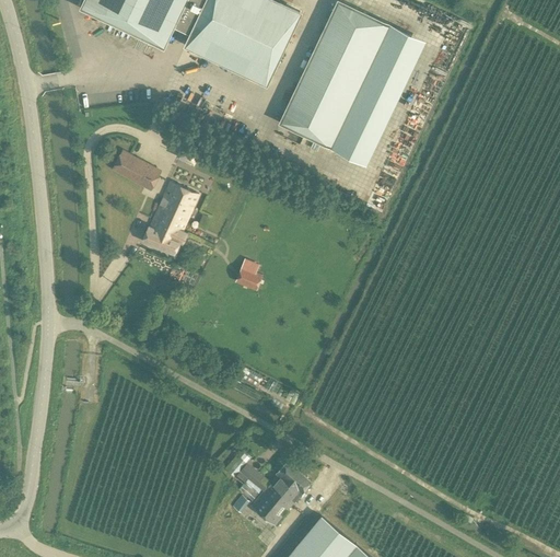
[(269,0),(88,0),(83,10),(163,48),(173,28),(191,37),(187,47),(267,85),(301,14),(269,0)]
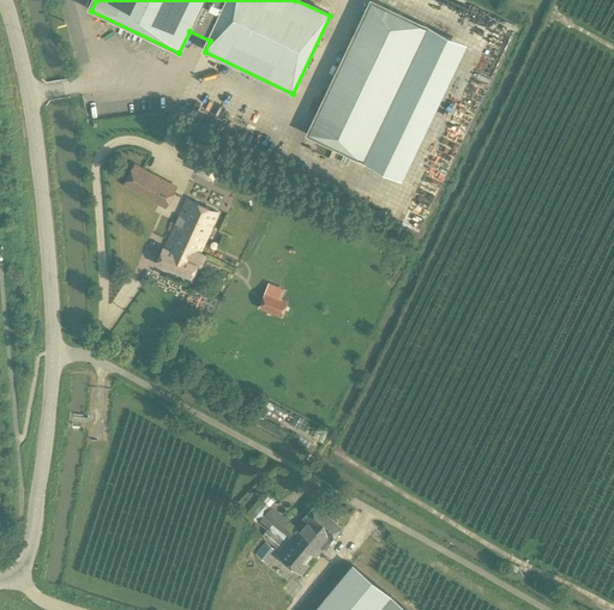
[(309,136),(335,149),(359,159),(421,28),(372,5),(309,136)]
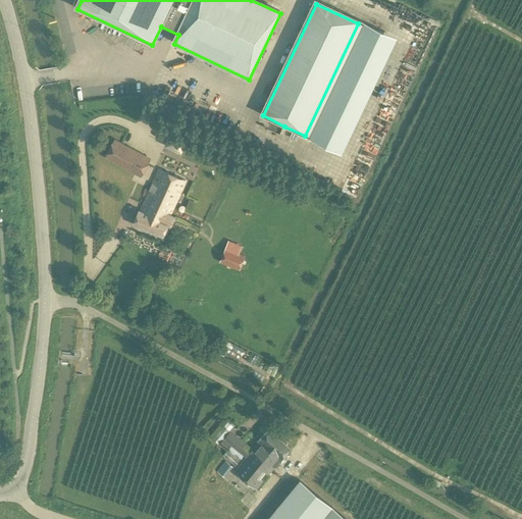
[(141,179),(151,162),(114,142),(104,160),(141,179)]
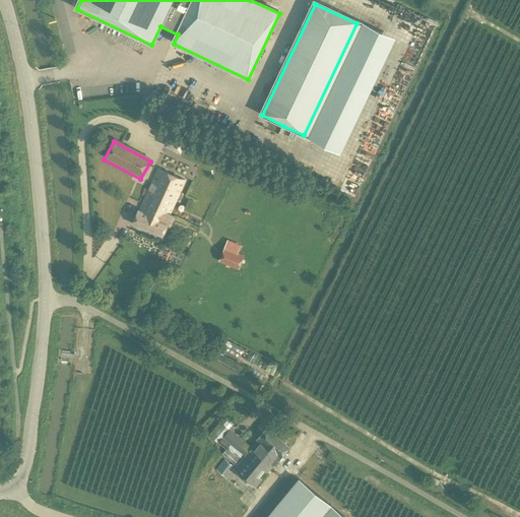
[(170,218),(170,217),(185,183),(159,172),(158,174),(143,207),(170,218)]
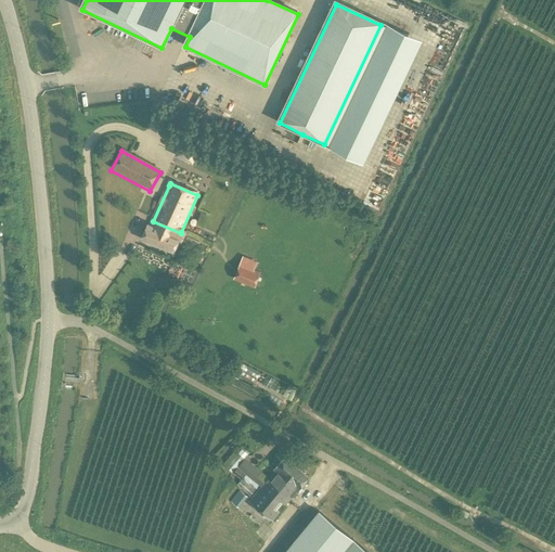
[(181,233),(153,221),(150,229),(147,228),(142,242),(173,255),(179,243),(183,245),(188,235),(181,232),(181,233)]
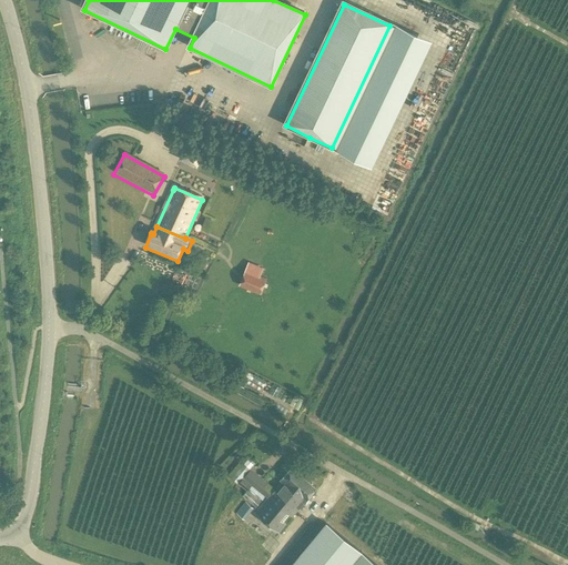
[(240,288),(261,296),(266,282),(245,273),(240,288)]
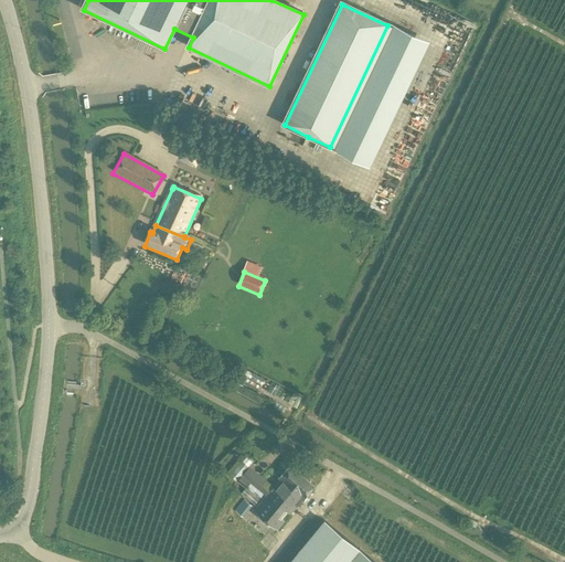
[(245,371),(240,382),(257,393),(264,382),(245,371)]
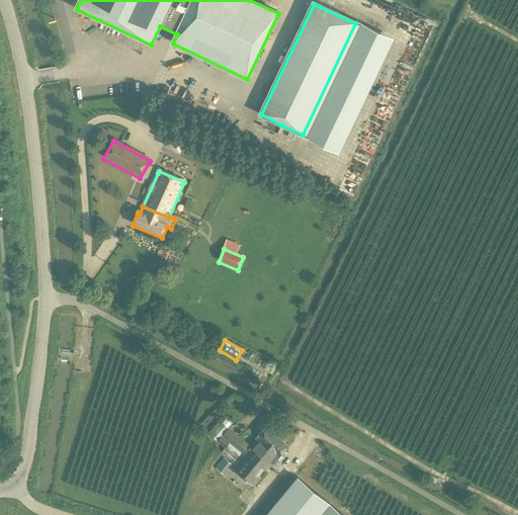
[(256,432),(259,435),(255,440),(256,441),(250,448),(251,448),(261,457),(277,438),(270,432),(271,431),(271,429),(265,424),(261,424),(256,430),(256,432)]
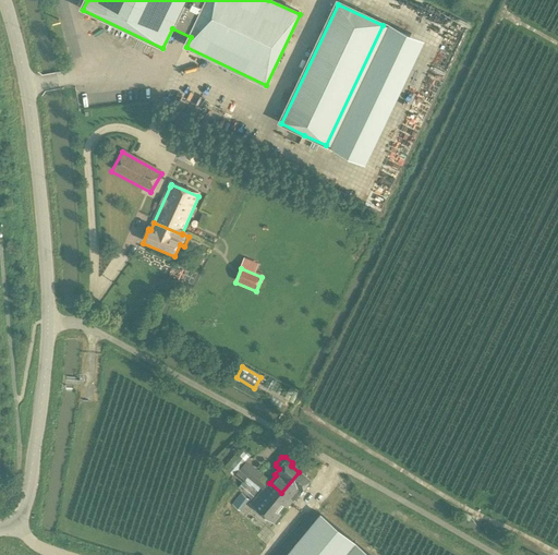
[(228,472),(234,478),(240,472),(246,463),(239,458),(228,472)]
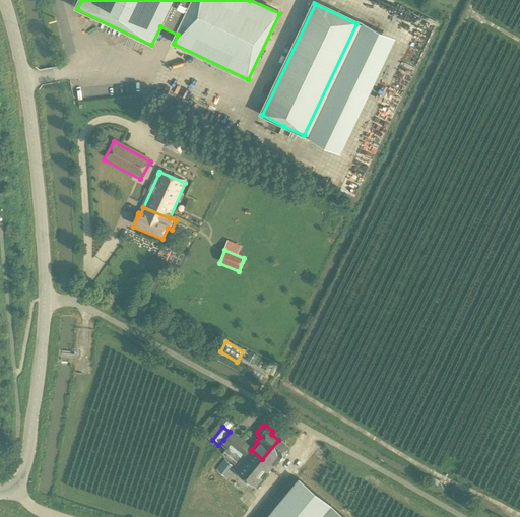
[(230,432),(223,440),(231,446),(241,454),(244,457),(251,449),(230,432)]
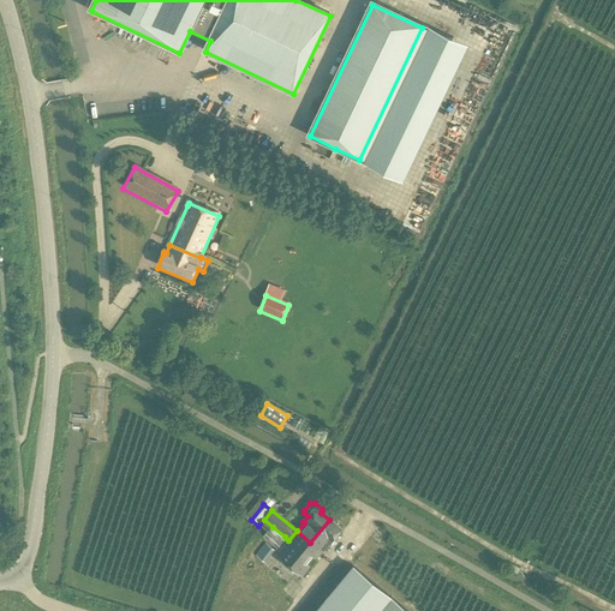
[(264,520),(258,526),(268,533),(273,527),(264,520)]
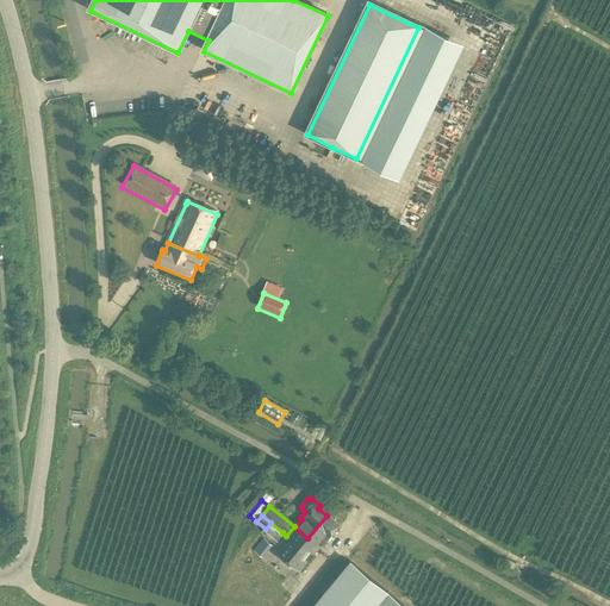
[(338,526),(327,516),(307,538),(319,548),(331,535),(334,535),(338,530),(337,528),(338,526)]
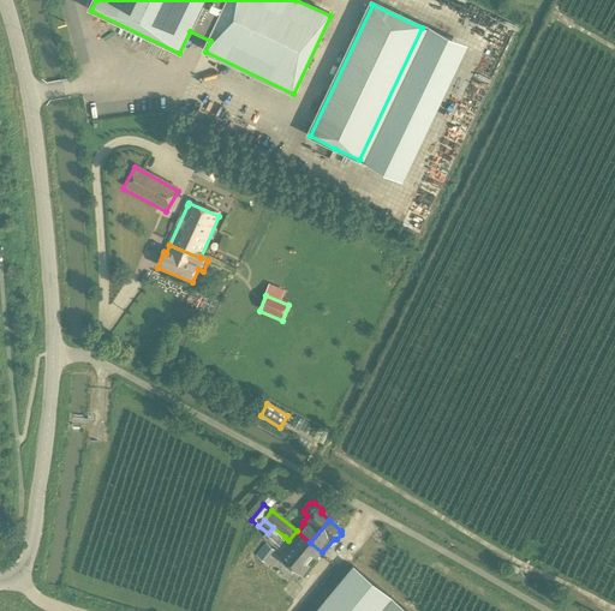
[(274,549),(285,537),(273,527),(268,533),(263,539),(274,549)]
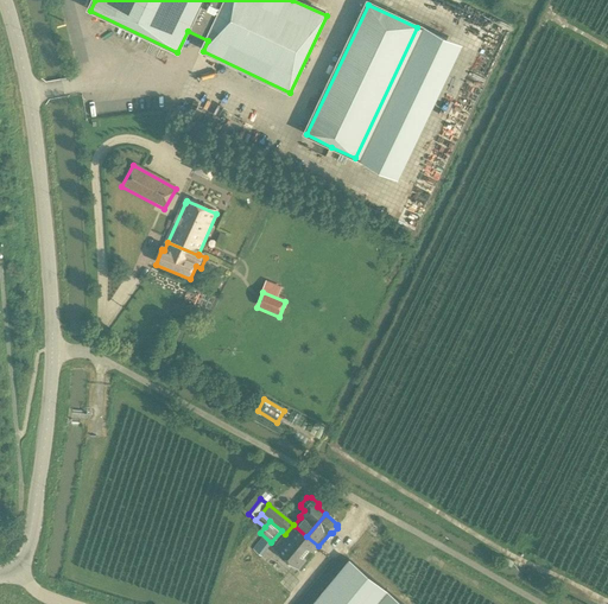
[(297,572),(305,563),(302,560),(308,553),(311,555),(318,546),(306,536),(293,526),(293,525),(285,534),(286,535),(273,551),(297,572)]
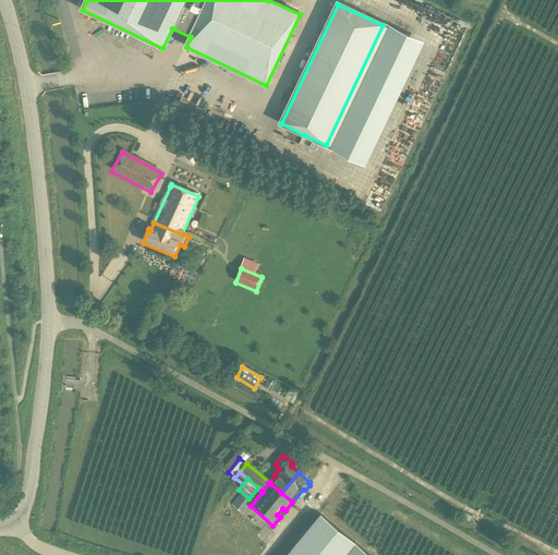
[(242,497),(234,507),(241,513),(250,503),(242,497)]
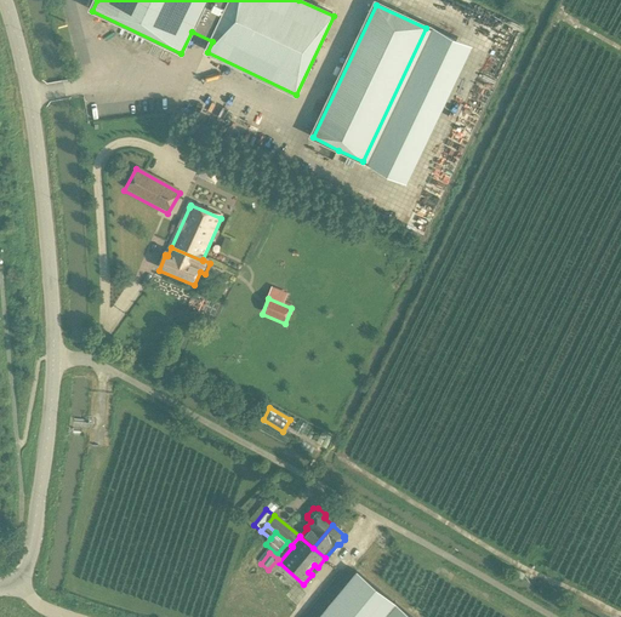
[(408,616),(357,575),(322,616),(408,616)]
